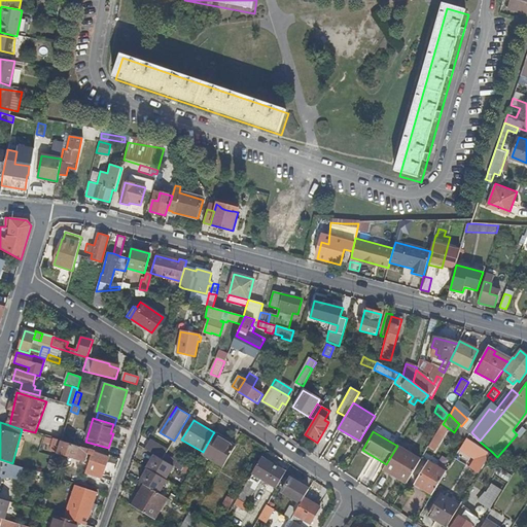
[(202,453),(224,466),(236,446),(229,442),(227,443),(213,433),(203,452),(202,453)]
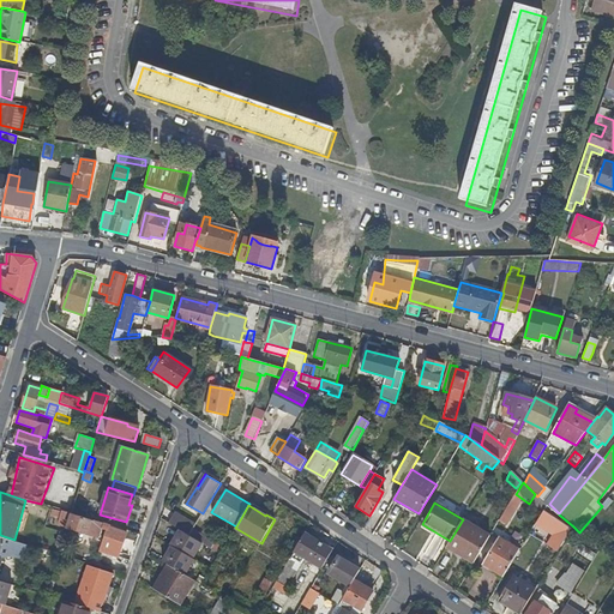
[(569,528),(572,530),(573,527),(559,515),(548,505),(533,529),(540,534),(547,524),(560,534),(547,553),(555,558),(567,537),(564,535),(569,528)]
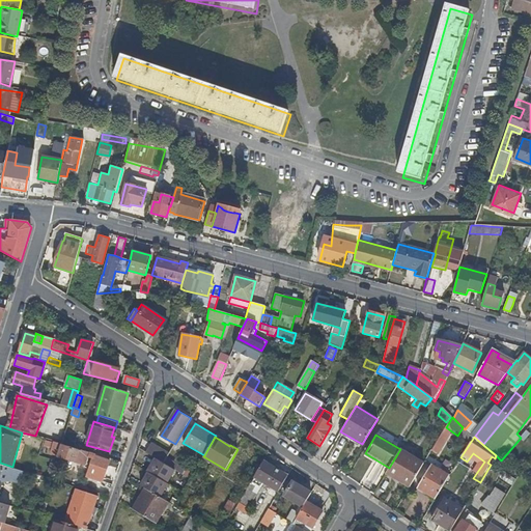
[(444,440),(440,438),(430,452),(436,454),(444,440)]
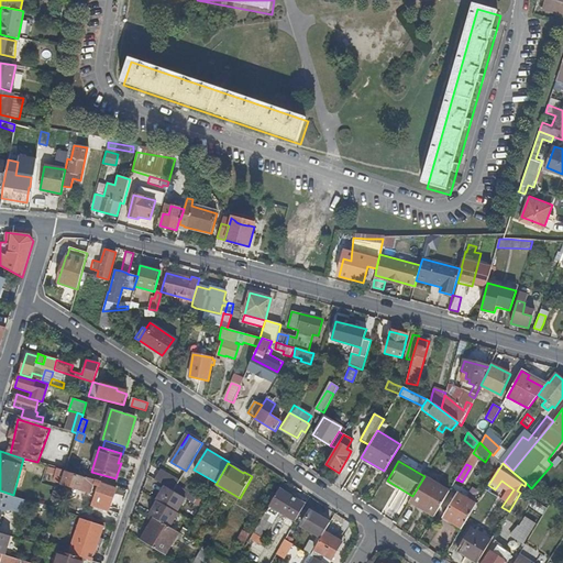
[(54,478),(57,468),(51,466),(46,465),(44,475),(54,478)]
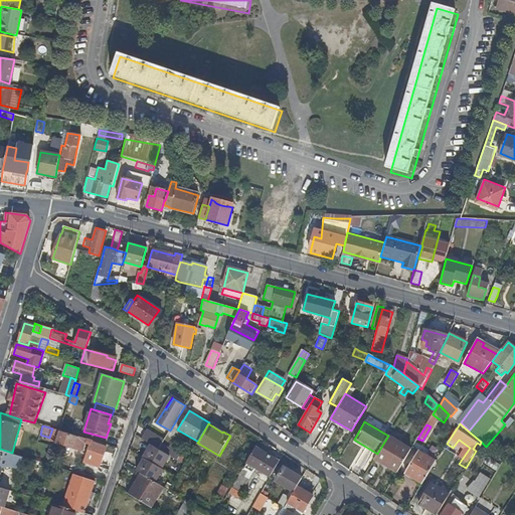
[(59,432),(59,431),(52,428),(49,438),(49,441),(57,443),(56,444),(72,448),(73,445),(76,446),(77,441),(91,445),(84,463),(92,465),(93,462),(101,464),(107,448),(92,442),(93,441),(76,436),(75,437),(59,432)]
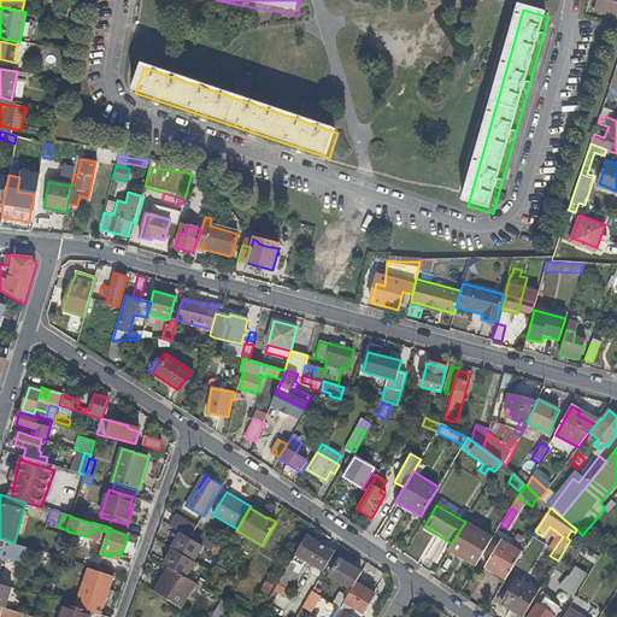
[(182,518),(176,528),(189,536),(195,527),(182,518)]
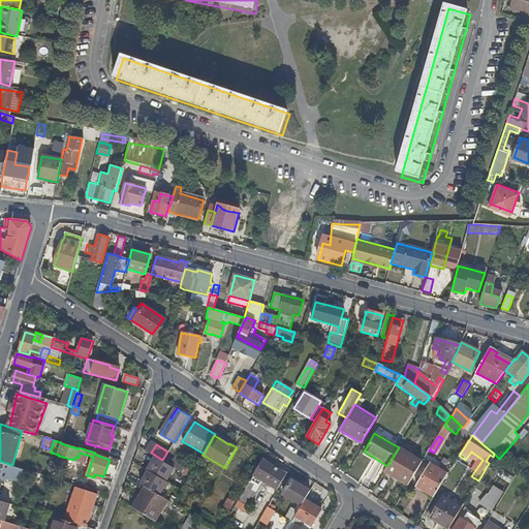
[(399,479),(408,486),(423,462),(399,447),(387,466),(385,469),(400,476),(399,479)]
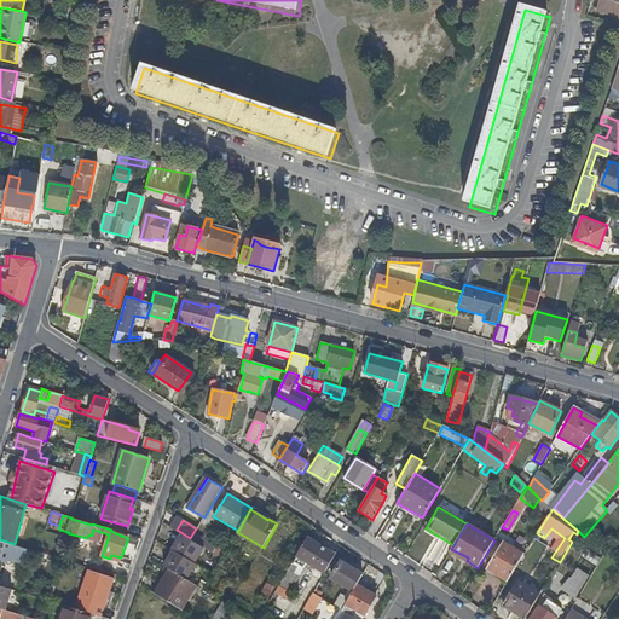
[(206,528),(200,525),(191,541),(194,542),(204,548),(221,559),(226,551),(218,547),(218,548),(201,538),(206,528)]
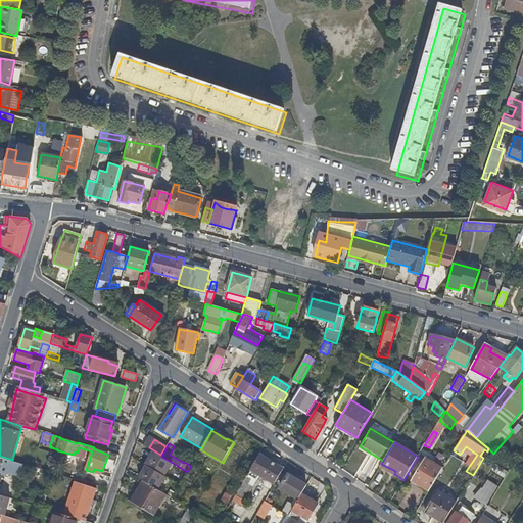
[(170,467),(173,463),(163,458),(162,459),(145,453),(139,473),(142,474),(139,478),(144,482),(151,485),(155,478),(156,478),(161,462),(170,467)]
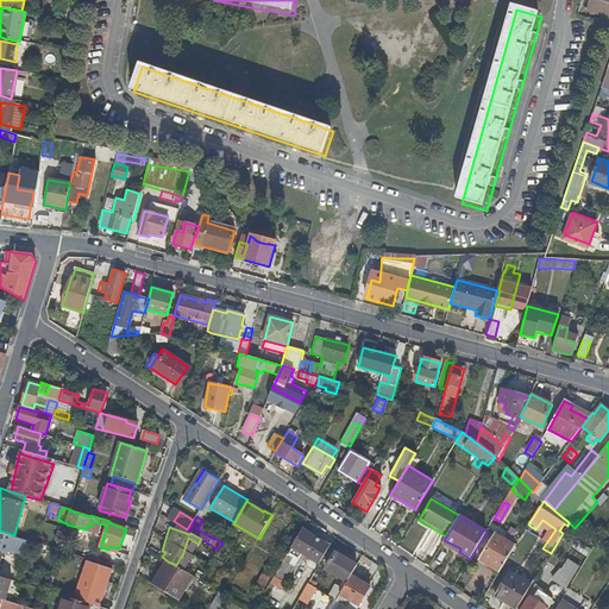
[(303,553),(320,563),(331,545),(302,528),(271,582),(278,586),(282,581),(286,583),(303,553)]
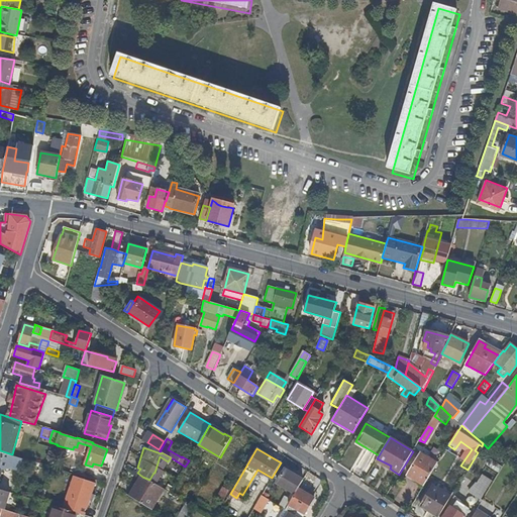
[(19,471),(23,458),(0,451),(0,478),(2,470),(13,469),(19,471)]
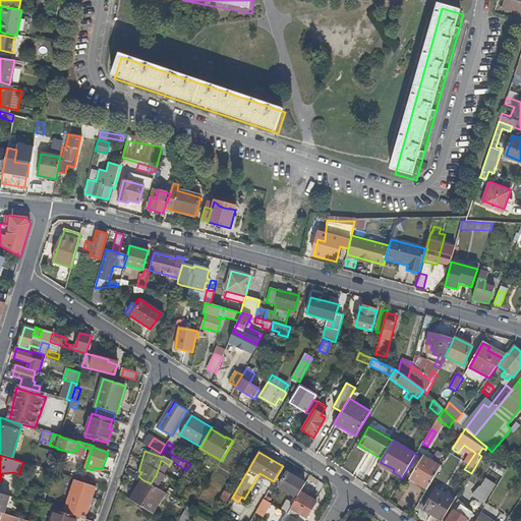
[(409,479),(427,489),(441,467),(423,457),(409,479)]
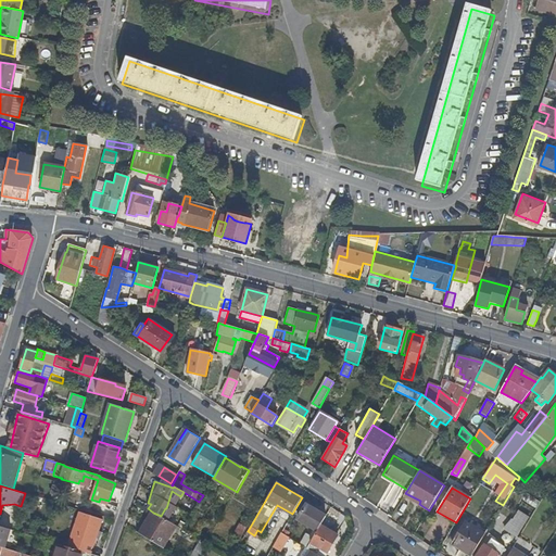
[(555,494),(551,490),(544,497),(550,502),(555,494)]
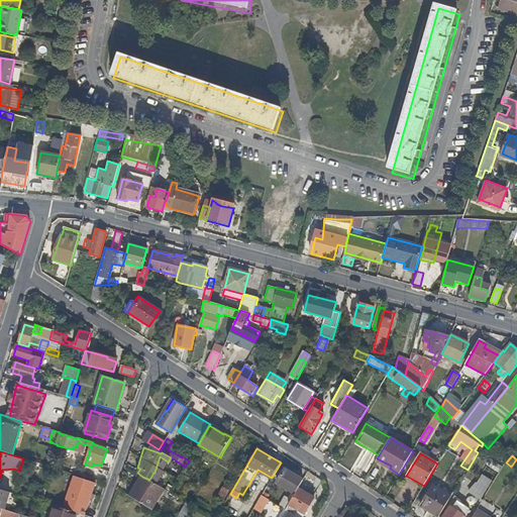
[(498,471),(501,464),(489,460),(486,467),(498,471)]
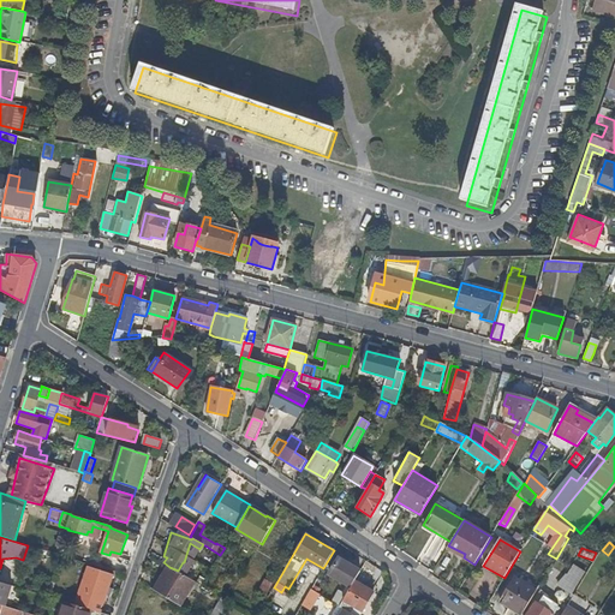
[(360,571),(348,565),(346,567),(336,561),(329,574),(347,585),(351,586),(354,581),(360,571)]
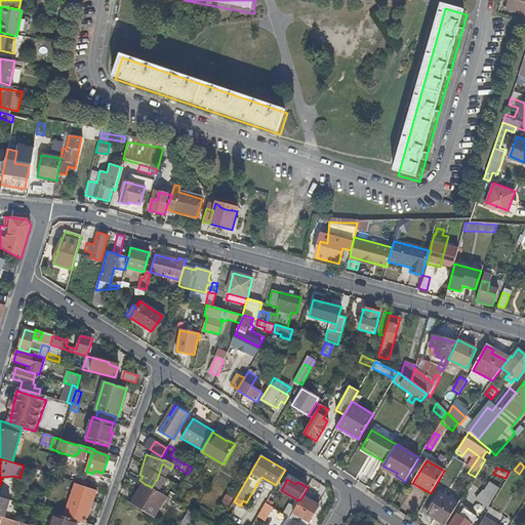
[(76,484),(66,517),(78,521),(86,523),(92,505),(93,500),(96,490),(76,484)]
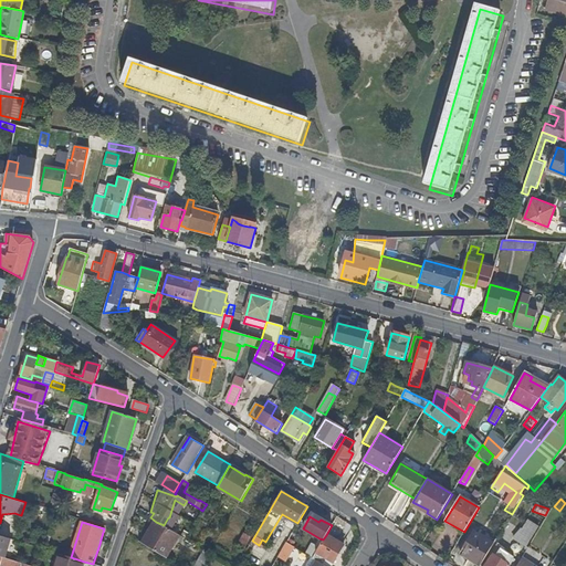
[(156,522),(142,543),(165,558),(179,535),(178,534),(166,527),(164,525),(156,522)]
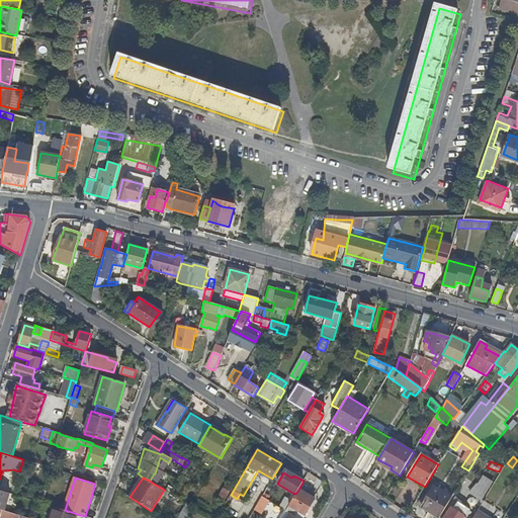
[(154,479),(152,483),(163,489),(165,486),(154,479)]
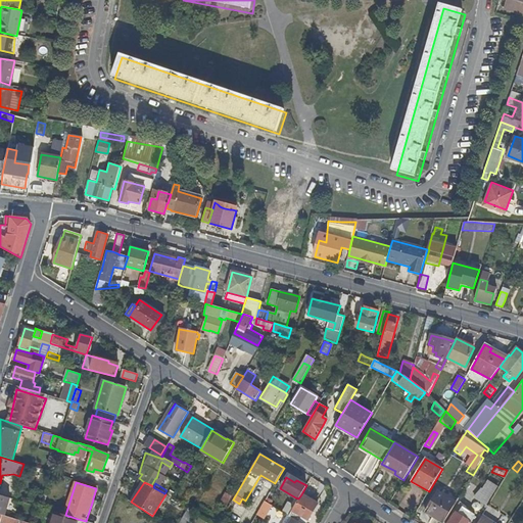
[(482,490),(476,500),(485,506),(491,496),(482,490)]
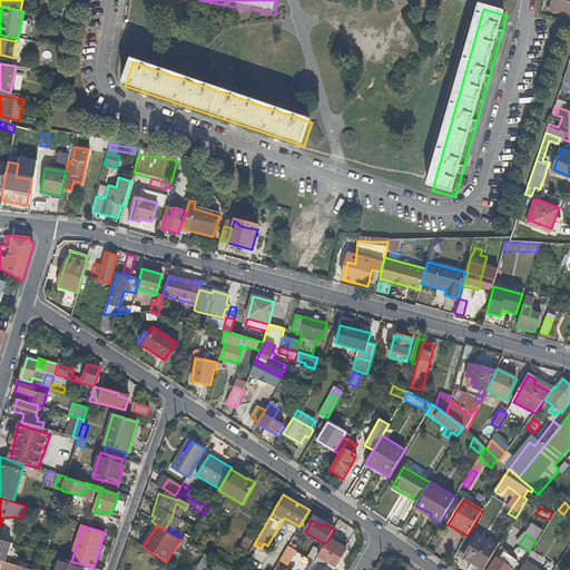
[(474,563),(483,569),(500,543),(489,537),(485,541),(477,536),(463,557),(474,563)]
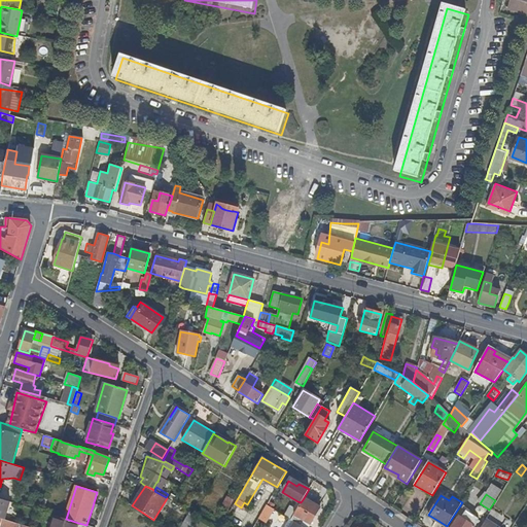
[(227,497),(222,506),(229,508),(234,499),(227,497)]
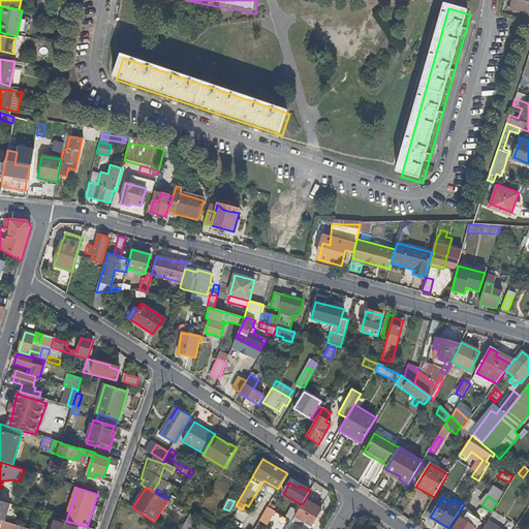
[(5,522),(10,504),(0,500),(0,520),(2,521),(5,522)]
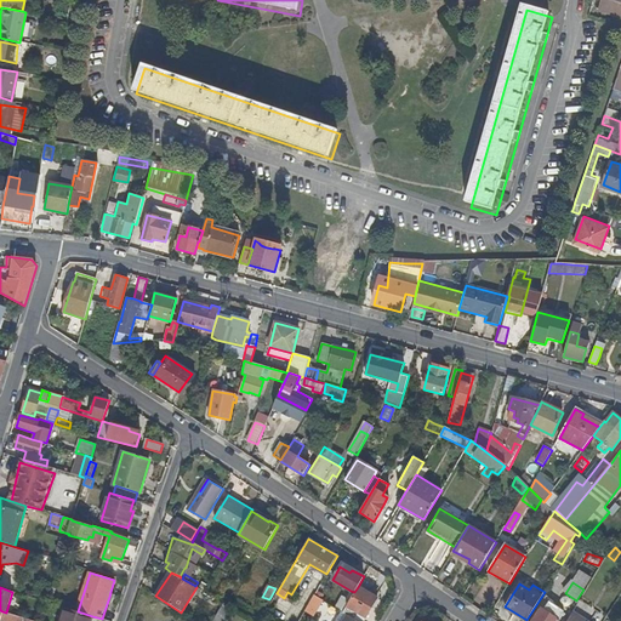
[(376,598),(358,587),(354,592),(349,600),(342,613),(348,615),(354,620),(358,613),(365,617),(376,598)]
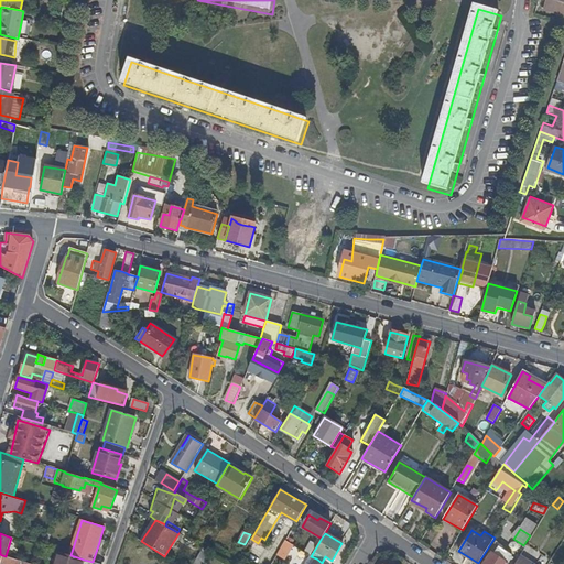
[(288,557),(294,545),(285,541),(279,552),(288,557)]
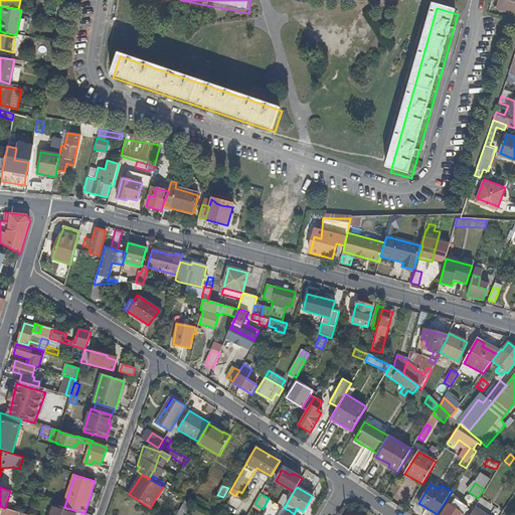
[(290,498),(288,496),(285,495),(279,504),(284,508),(290,498)]
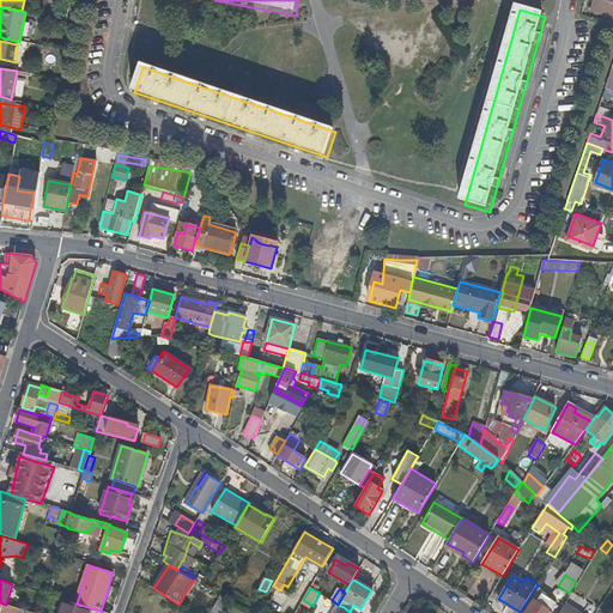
[(536,602),(533,600),(525,612),(552,612),(551,612),(557,604),(542,594),(536,602)]
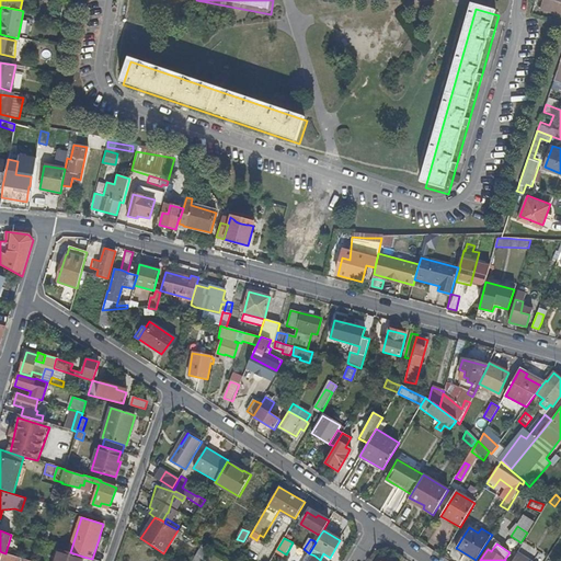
[(201,560),(208,549),(202,545),(192,560),(201,560)]
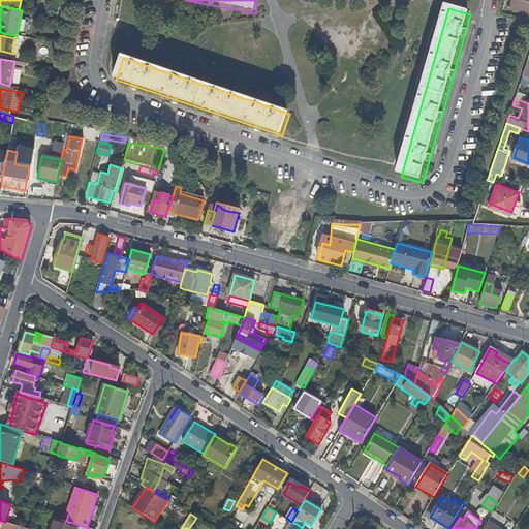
[(76,528),(79,525),(66,521),(56,518),(52,528),(76,528)]
